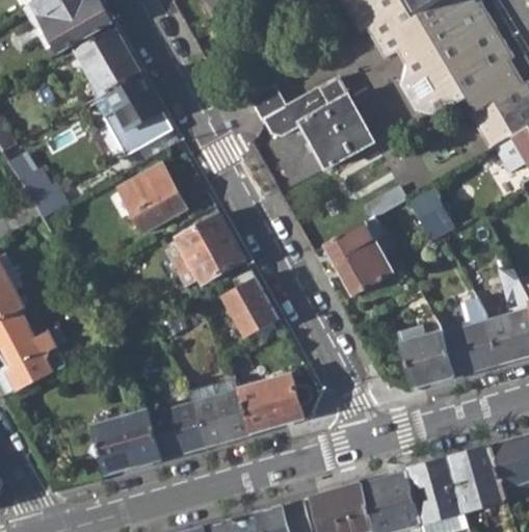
[(38,0),(37,1),(23,9),(47,51),(44,54),(48,60),(112,24),(99,0),(38,0)]
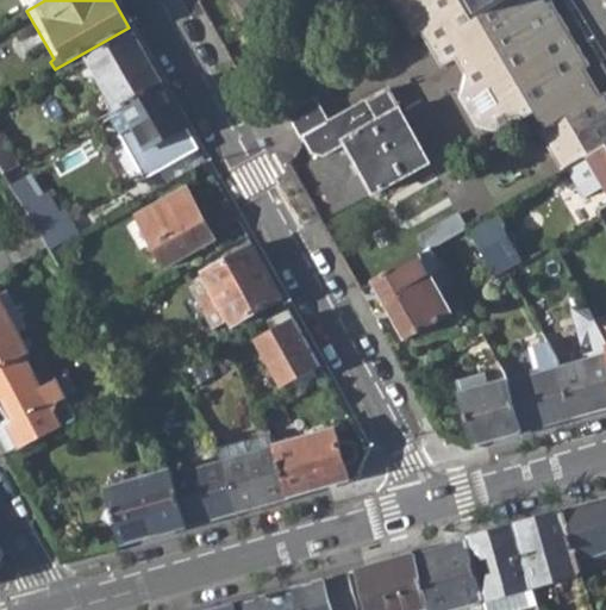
[(499,0),(464,20),(453,0),(386,0),(408,31),(428,67),(442,57),(451,73),(445,97),(461,124),(485,134),(512,117),(522,131),(525,130),(553,178),(563,172),(581,161),(605,145),(605,100),(603,94),(591,100),(573,70),(583,63),(545,0),(499,0)]
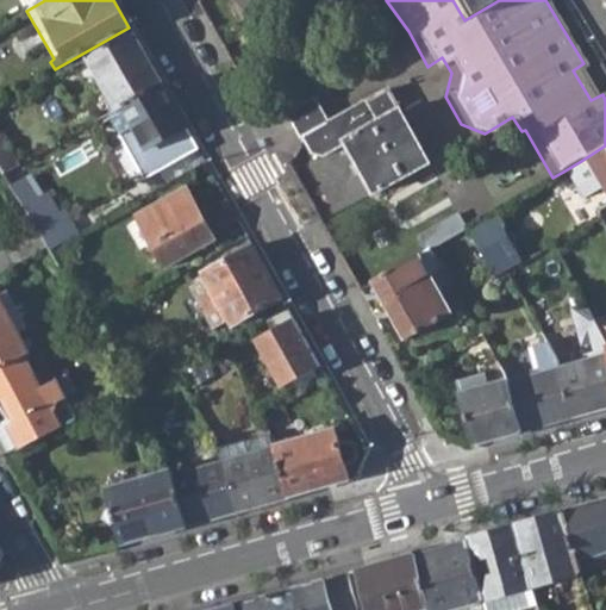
[(453,0),(464,20),(499,0),(453,0)]
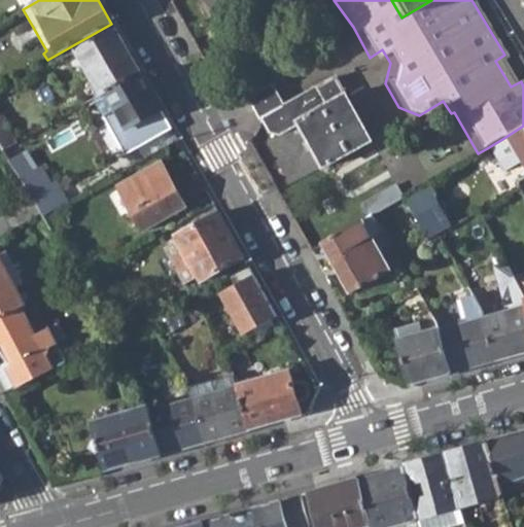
[(75,53),(100,96),(139,73),(114,29),(75,53)]
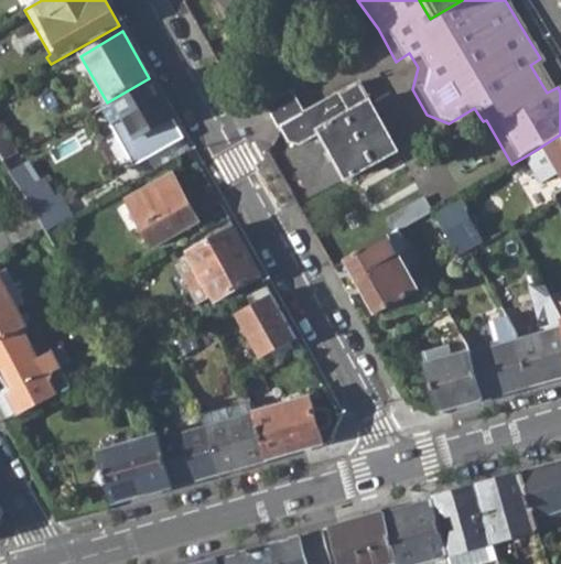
[(98,108),(130,165),(182,138),(149,78),(107,102),(98,108)]
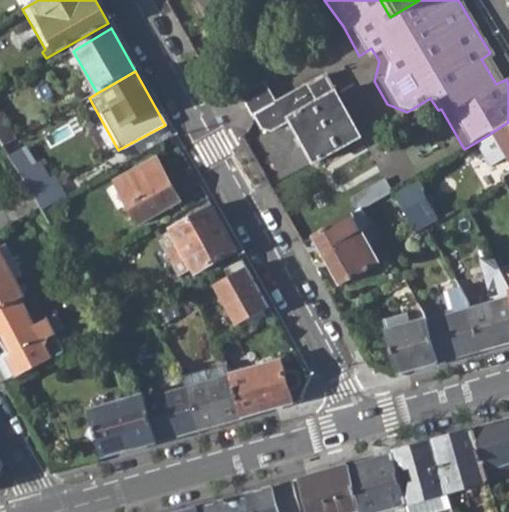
[(280,121),(304,165),(356,135),(321,74),(269,100),(248,112),(252,120),(255,126),(265,129),(280,121)]
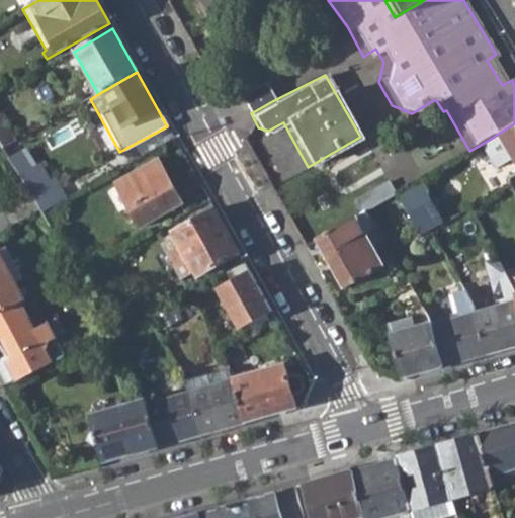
[(263,85),(242,97),(247,106),(252,115),(251,113),(272,101),(263,85)]
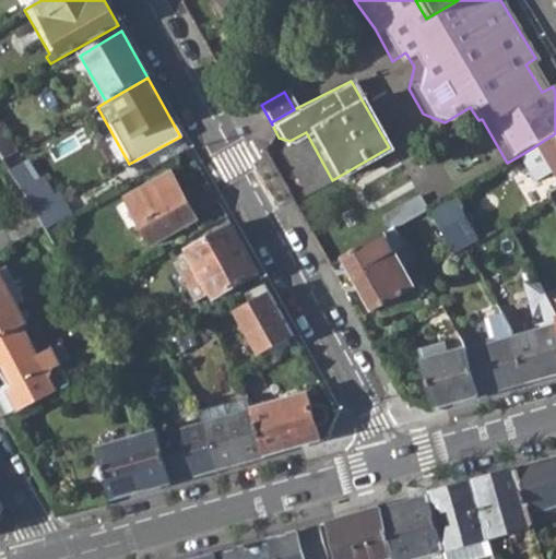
[(0,151),(4,158),(19,151),(0,122),(0,151)]
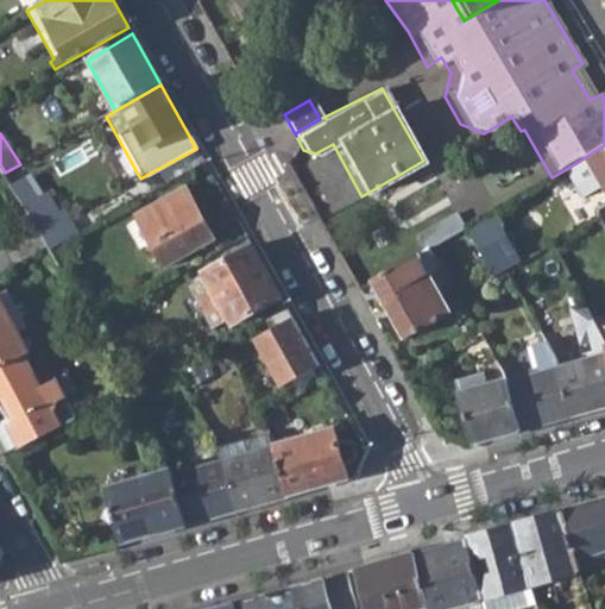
[(602,186),(604,192),(604,145),(580,161),(562,171),(578,200),(602,186)]
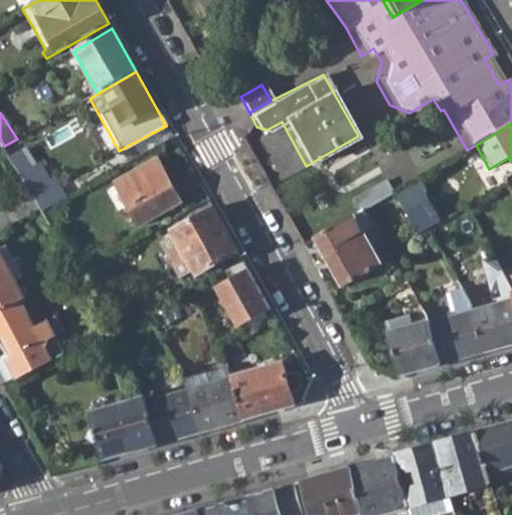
[(4,146),(34,196),(47,189),(17,139),(4,146)]
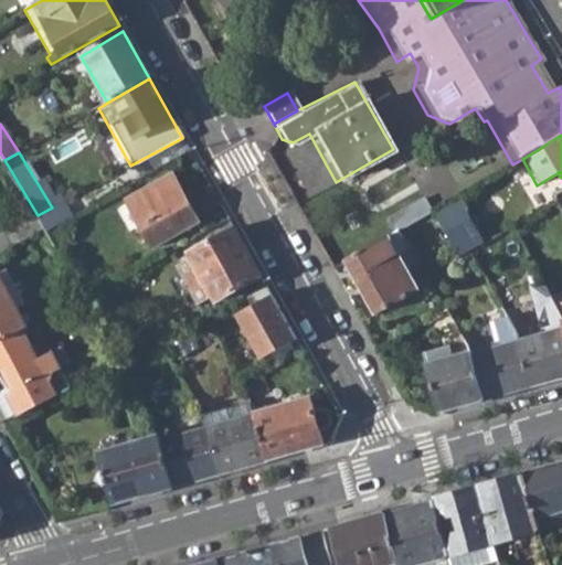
[(451,201),(477,246),(547,208),(520,162),(451,201)]
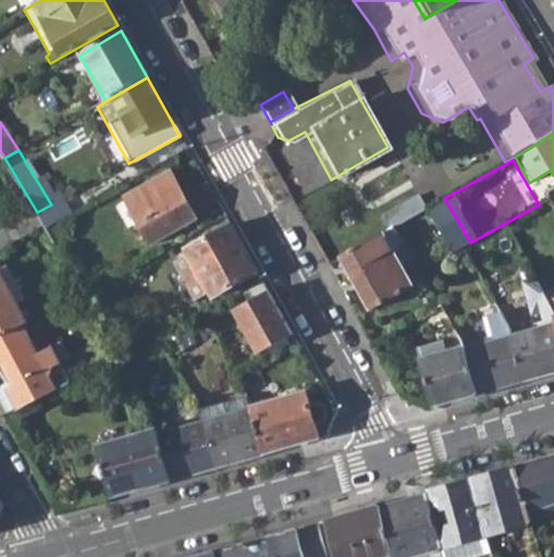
[(121,197),(149,243),(194,219),(168,171),(121,197)]
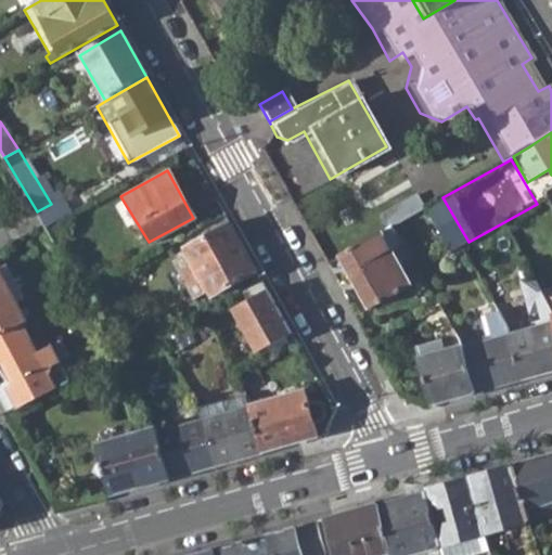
[(381,215),(387,227),(421,208),(414,196),(381,215)]
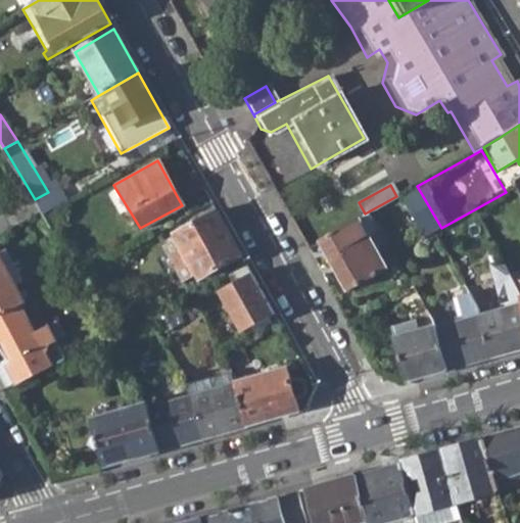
[(58,186),(48,192),(35,199),(42,209),(44,214),(65,201),(58,186)]
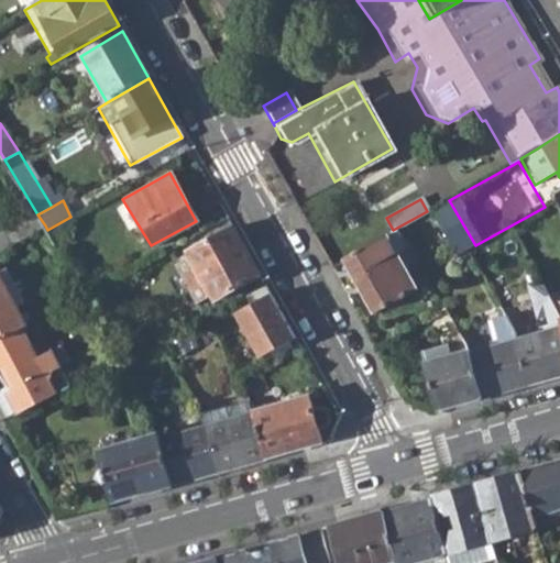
[(0,251),(12,245),(1,227),(0,227),(0,251)]
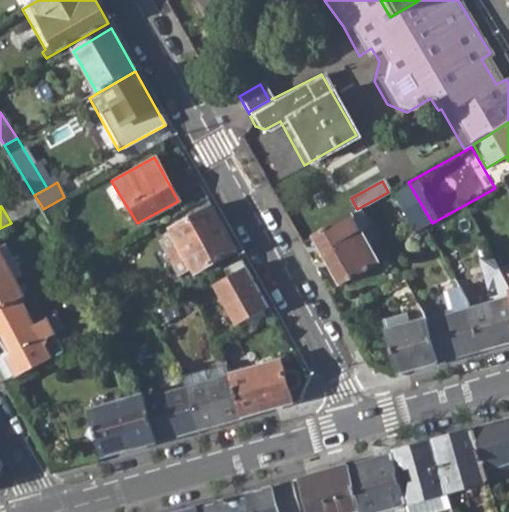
[(169,231),(171,235),(190,270),(193,274),(236,250),(211,207),(169,231)]
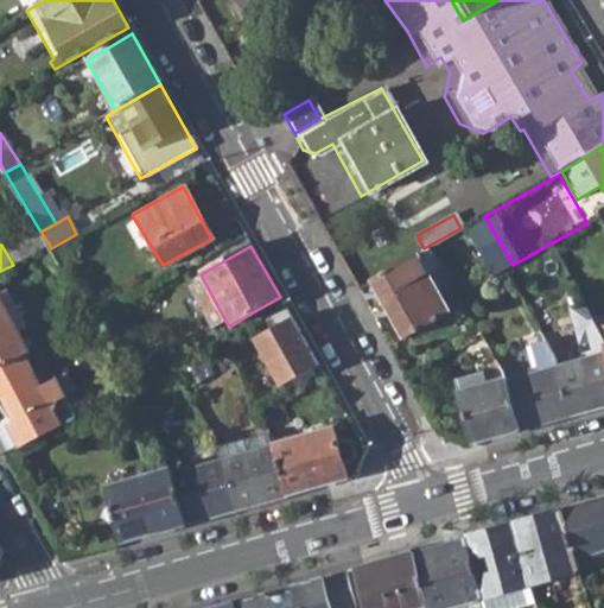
[(436,268),(424,248),(363,284),(396,341),(446,311),(424,274),(436,268)]
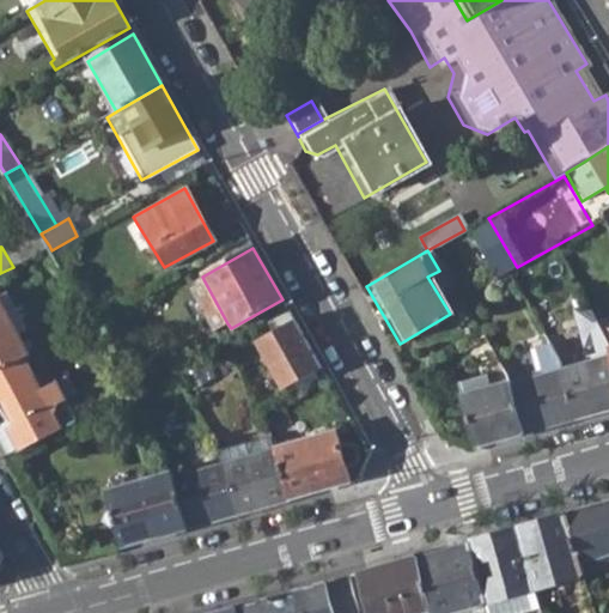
[(213,332),(227,323),(205,281),(189,290),(194,298),(181,305),(192,325),(205,317),(213,332)]
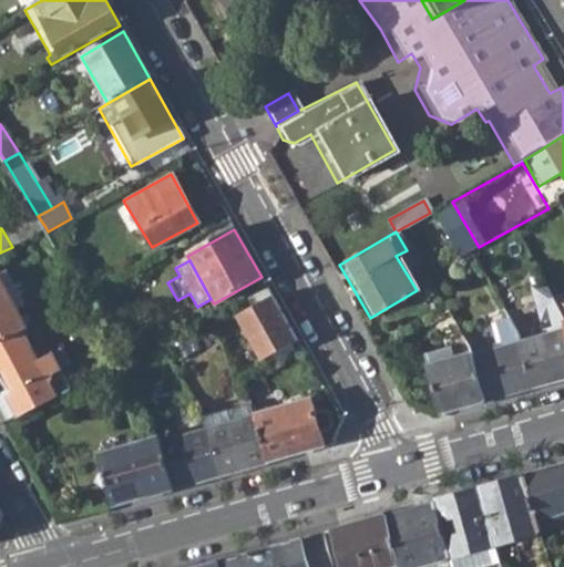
[(4,269),(0,271),(0,280),(16,309),(24,305),(4,269)]
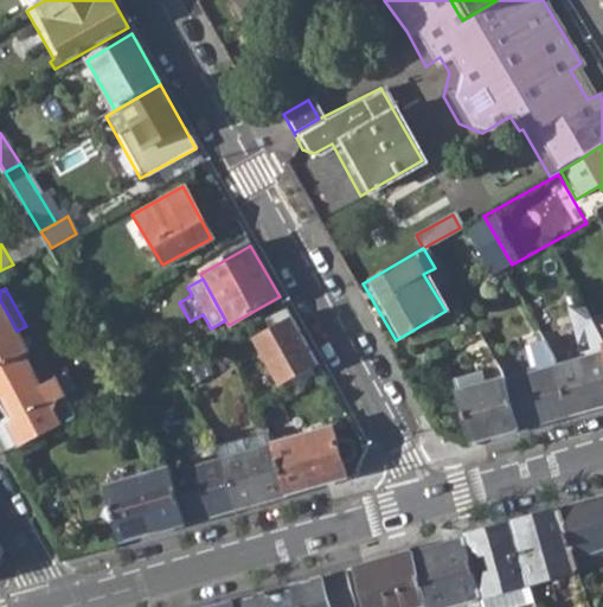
[(0,365),(23,353),(27,351),(17,331),(0,300),(0,365)]
